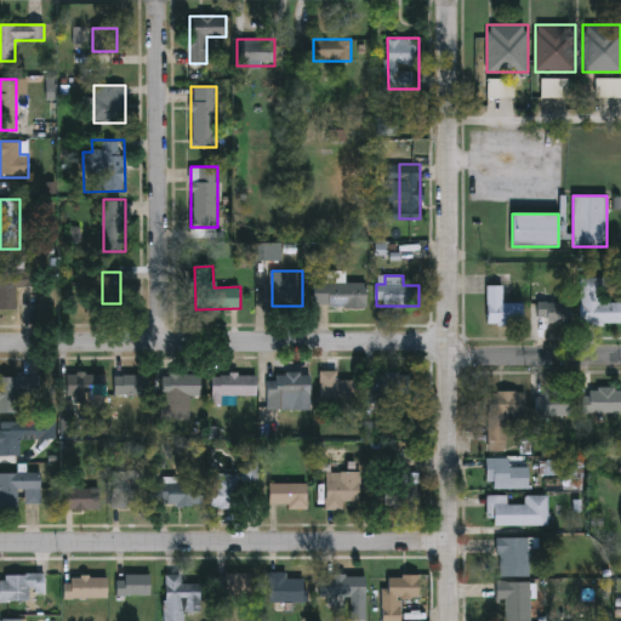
[(620,300),(620,322),(580,322),(580,275),(604,275),(604,300),(620,300)]
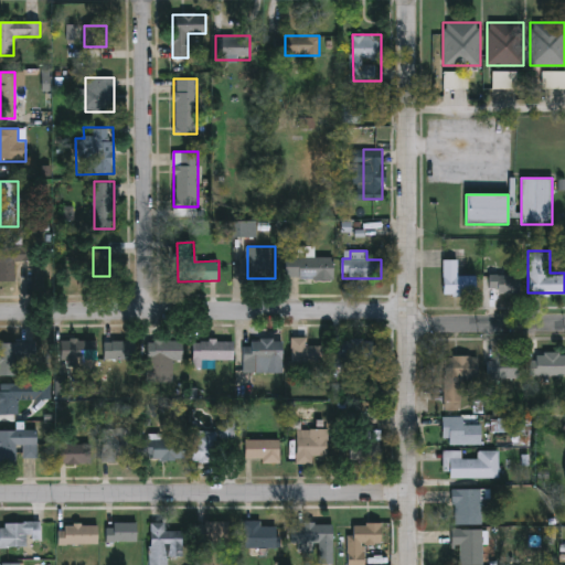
[(0,278),(0,253),(16,253),(16,278),(0,278)]
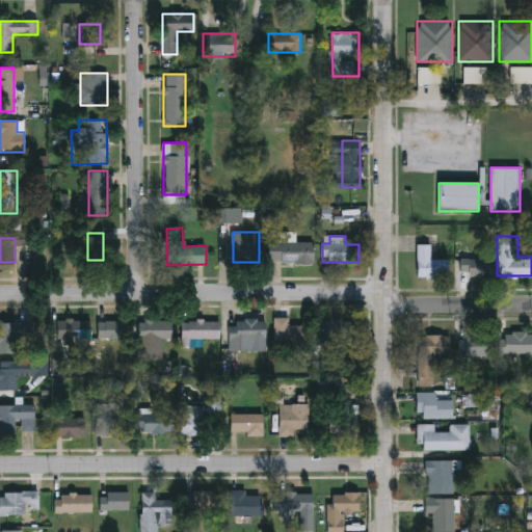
[(268,242),(314,242),(314,262),(268,262),(268,242)]
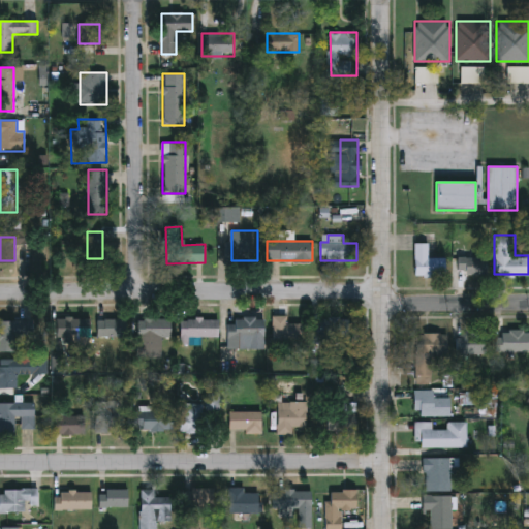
[(444,275),(413,275),(413,241),(428,241),(428,255),(444,255),(444,275)]
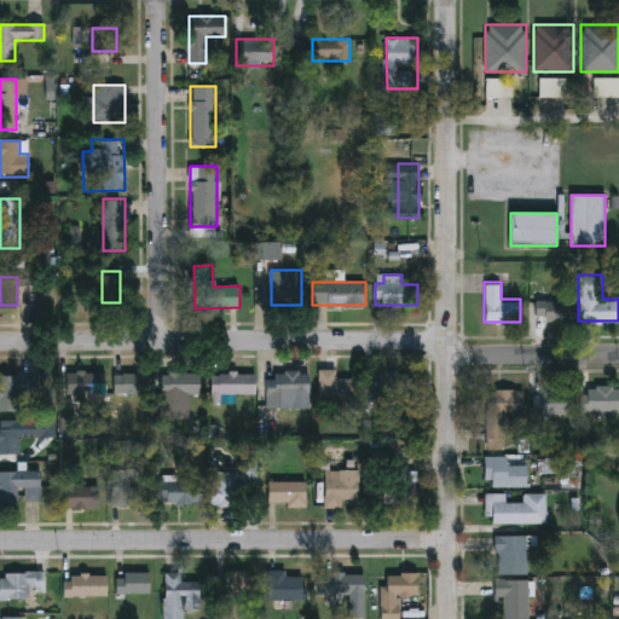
[(533,293),(568,293),(568,319),(533,319),(533,293)]
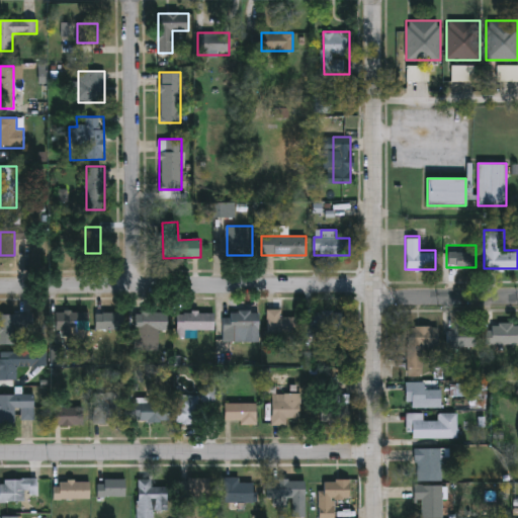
[(267,310),(281,310),(281,317),(295,317),(295,335),(267,335),(267,310)]
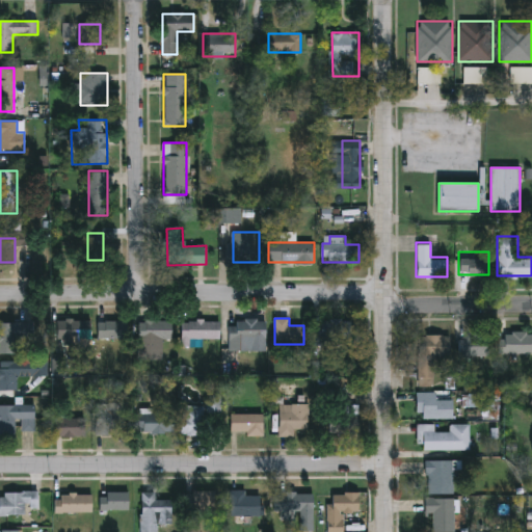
[(57,319),(89,319),(89,339),(57,339),(57,319)]
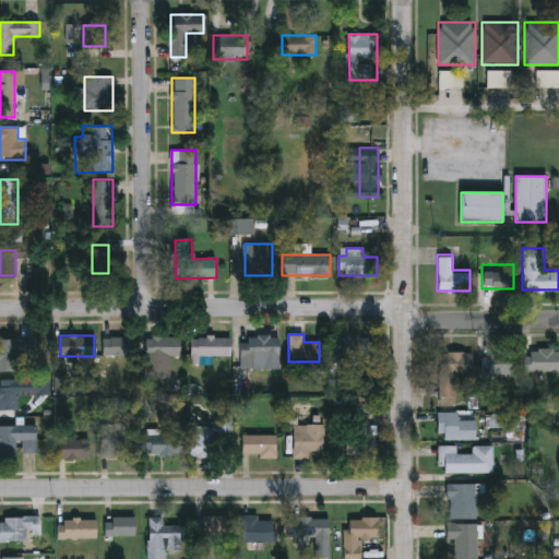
[(133,355),(103,355),(103,335),(133,335),(133,355)]
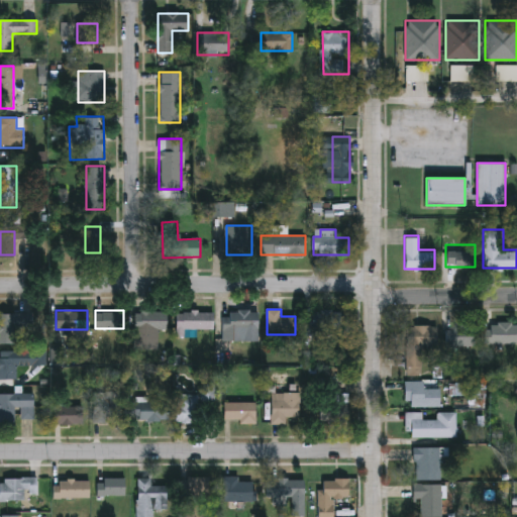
[(158,349),(134,349),(134,310),(166,310),(166,328),(158,328),(158,349)]
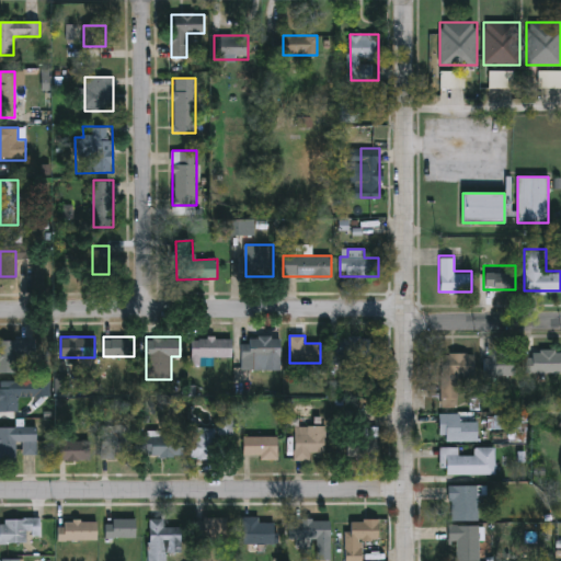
[(243,369),(243,336),(279,336),(279,369),(243,369)]
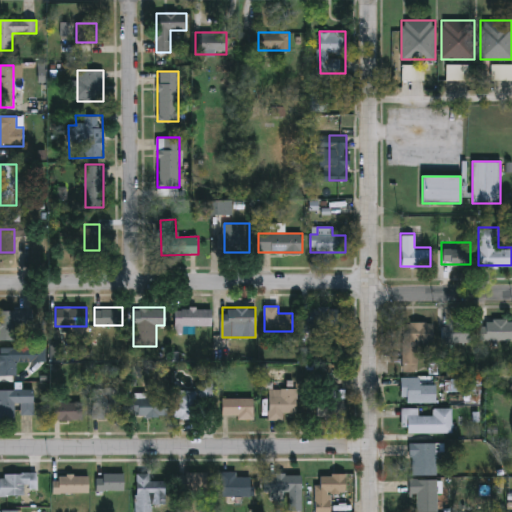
[(307,326),(307,307),(339,307),(339,326),(307,326)]
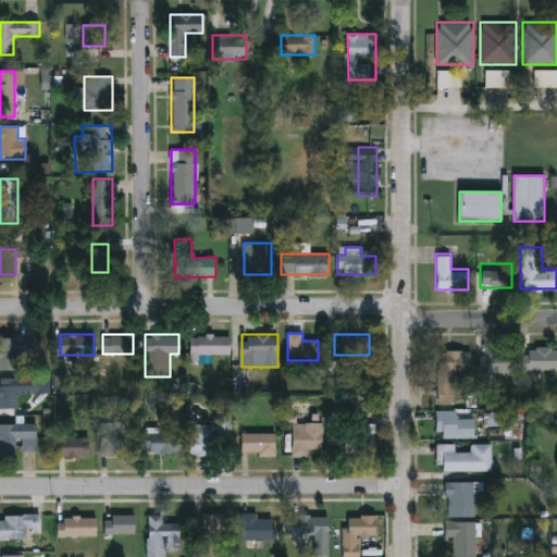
[(190,356),(190,336),(230,336),(230,356),(190,356)]
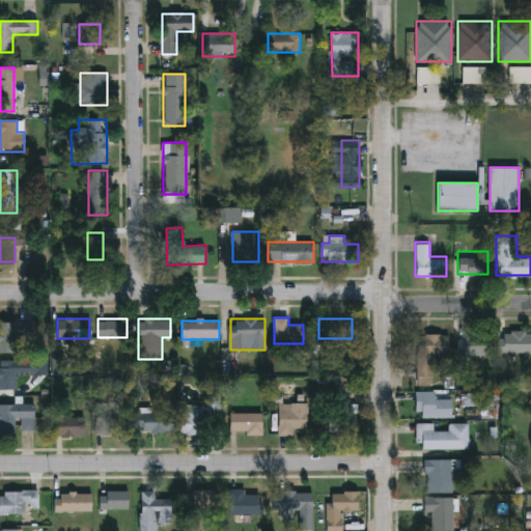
[(0,323),(28,323),(28,334),(18,334),(18,353),(0,353),(0,323)]
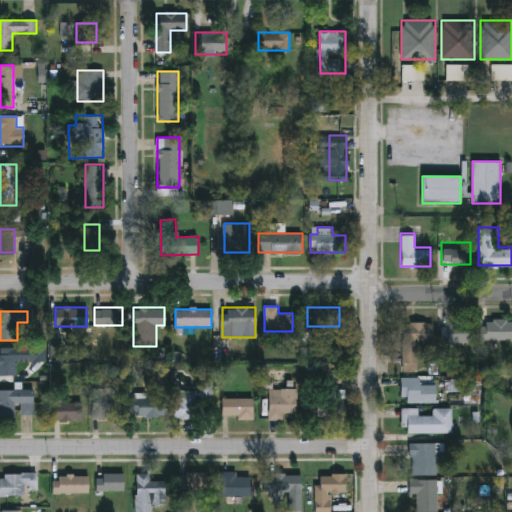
[(511,339),(479,339),(479,319),(511,319),(511,339)]
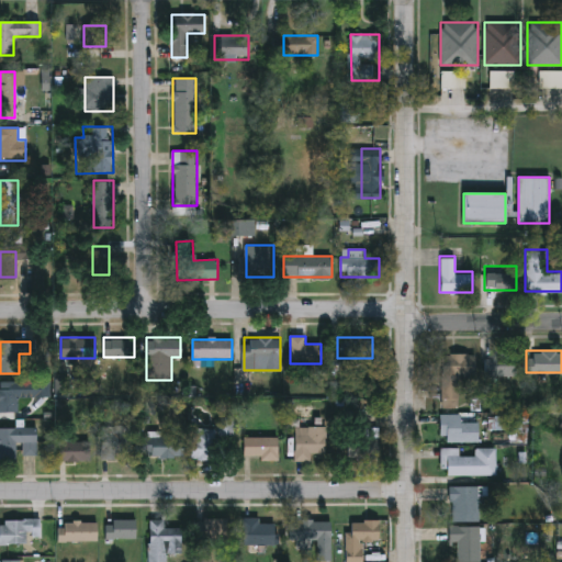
[(458,374),(458,405),(442,405),(442,351),(473,351),(473,374),(458,374)]
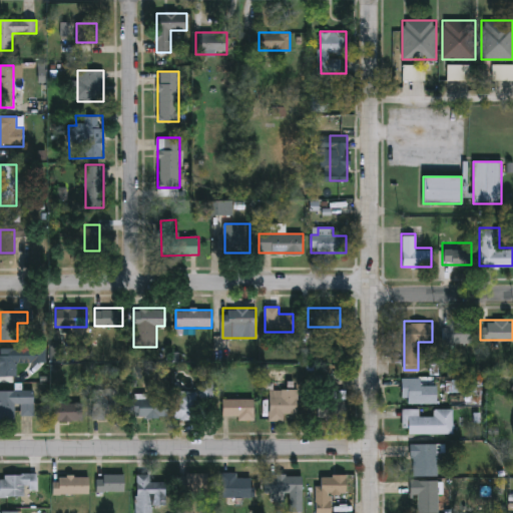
[(442,342),(442,323),(469,323),(469,342),(442,342)]
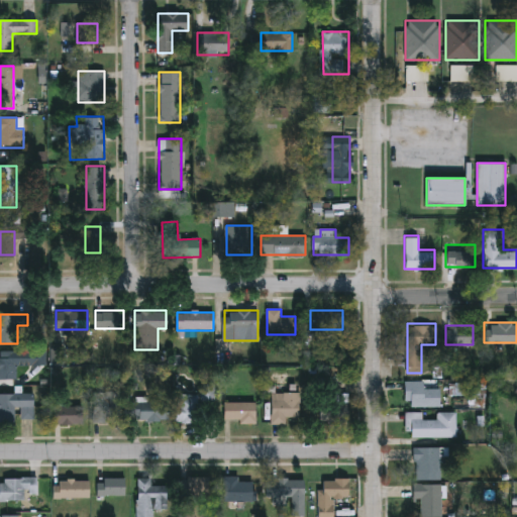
[(0,352),(16,352),(16,380),(0,380),(0,352)]
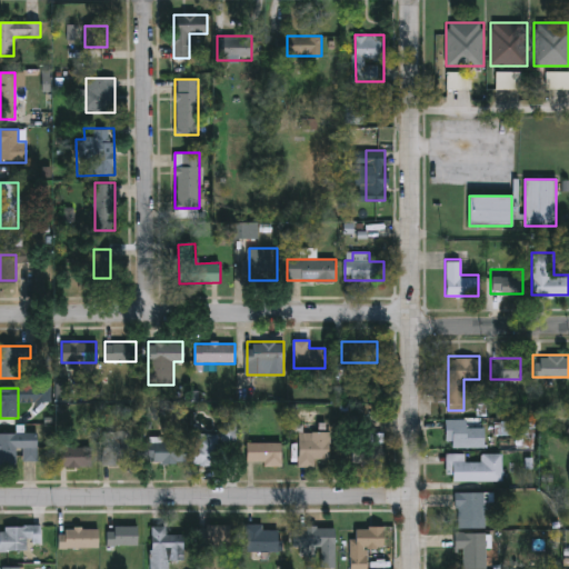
[(483,419),(483,447),(447,447),(447,419),(483,419)]
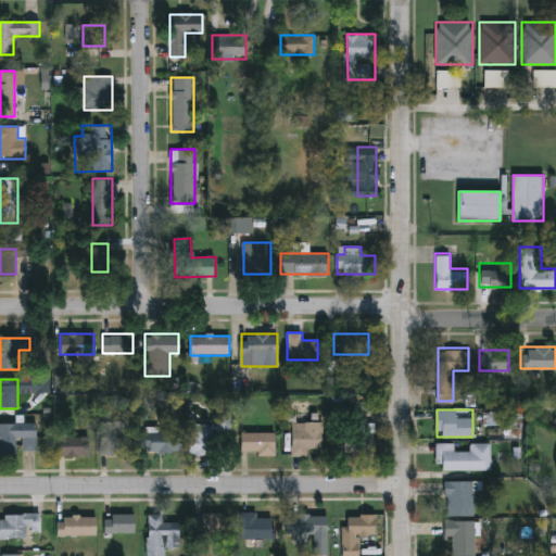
[(190,425),(213,426),(214,413),(228,413),(228,432),(212,431),(211,455),(189,454),(190,425)]
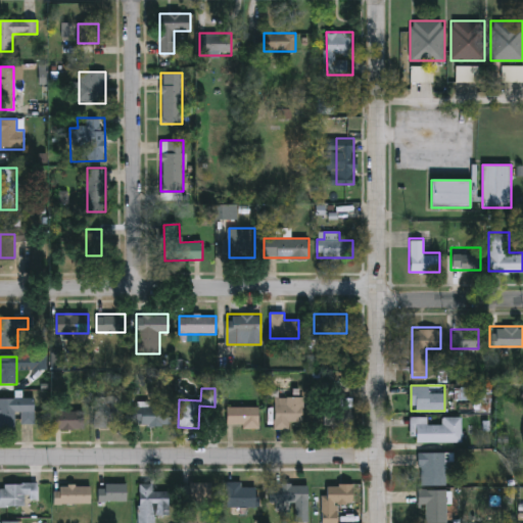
[(94,426),(94,396),(123,396),(123,426),(94,426)]
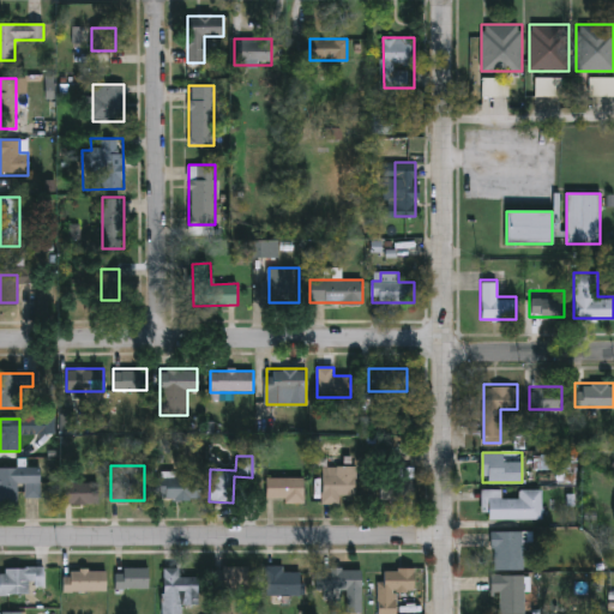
[(0,467),(40,467),(41,498),(25,499),(25,485),(17,485),(18,504),(0,504),(0,467)]
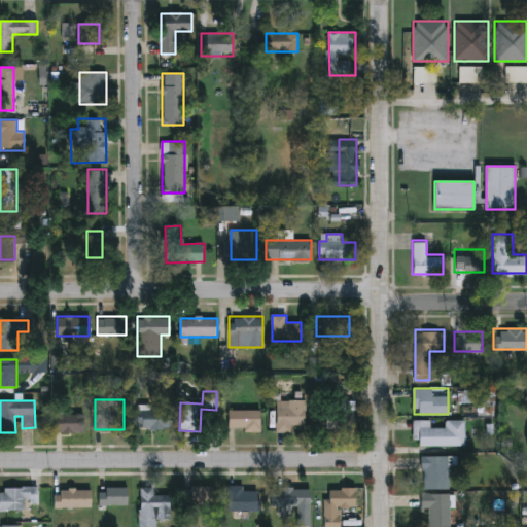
[(291,432),(277,432),(277,400),(305,400),(305,425),(291,425),(291,432)]
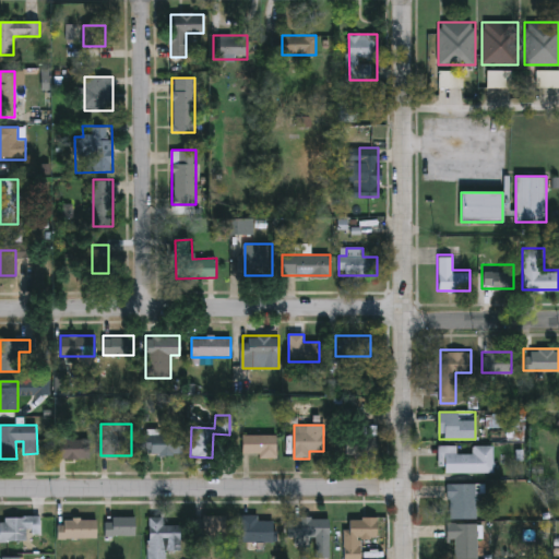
[(377,455),(345,455),(345,435),(361,435),(361,426),(377,426),(377,455)]
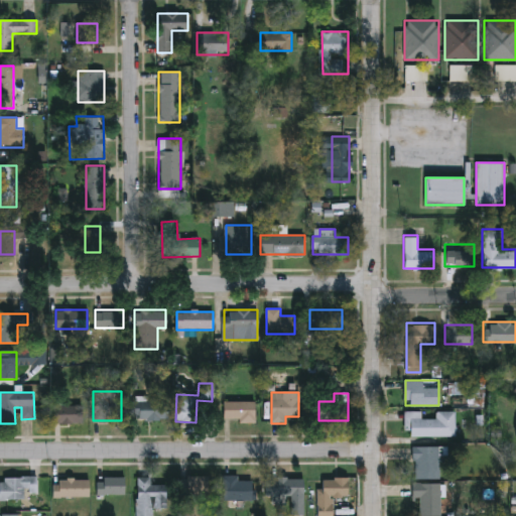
[(168,419),(133,419),(133,401),(168,401),(168,419)]
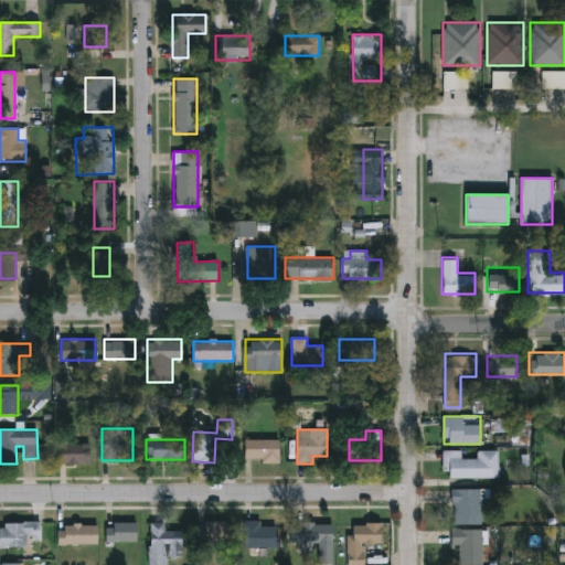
[(279,439),(279,461),(245,461),(245,439),(279,439)]
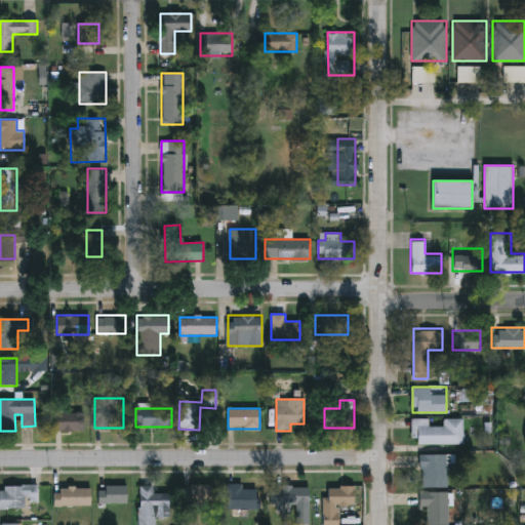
[(53,412),(83,412),(83,431),(53,431),(53,412)]
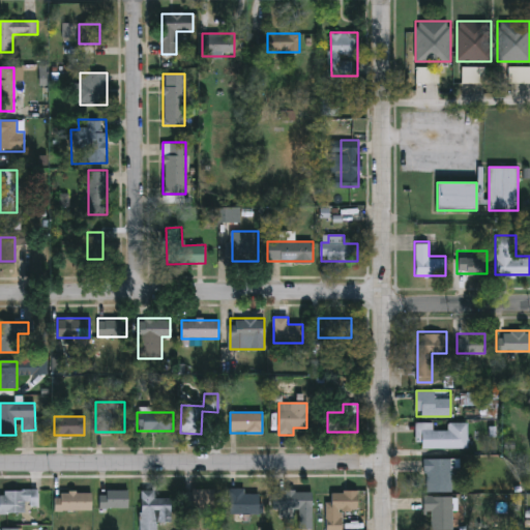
[(467,447),(417,447),(417,421),(432,421),(432,429),(447,429),(447,420),(467,420),(467,447)]
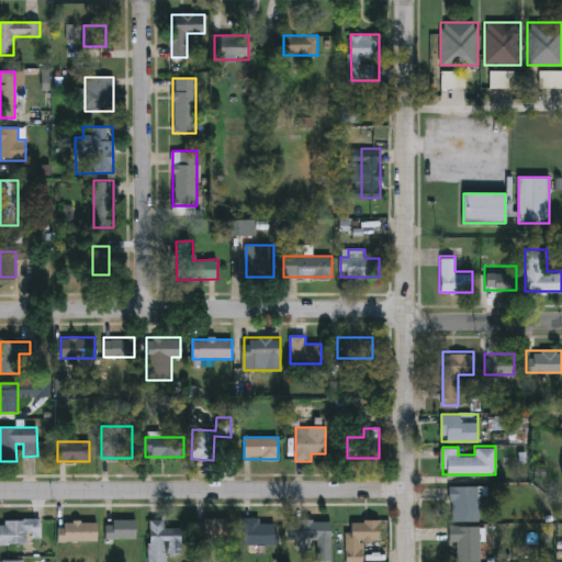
[(448,520),(448,484),(486,484),(486,495),(478,495),(478,520),(448,520)]
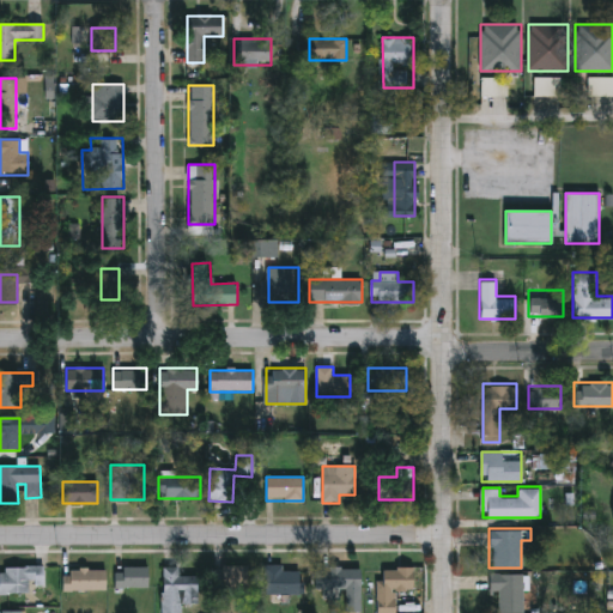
[(265,595),(265,565),(283,565),(283,569),(302,569),(302,595),(265,595)]
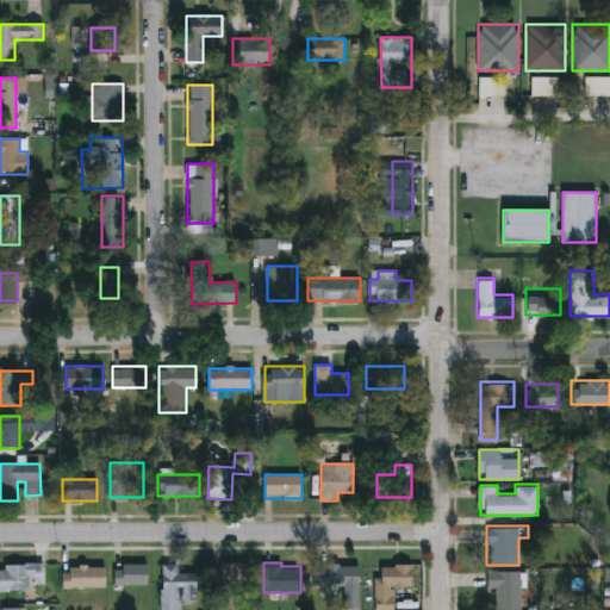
[(248,586),(216,586),(216,564),(248,564),(248,586)]
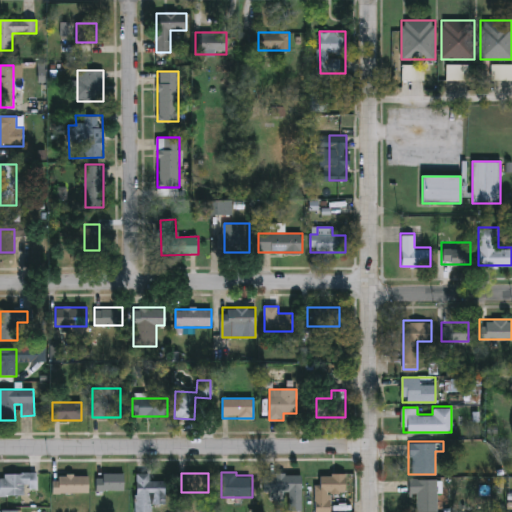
[(25,496),(0,496),(0,474),(37,474),(37,490),(25,490),(25,496)]
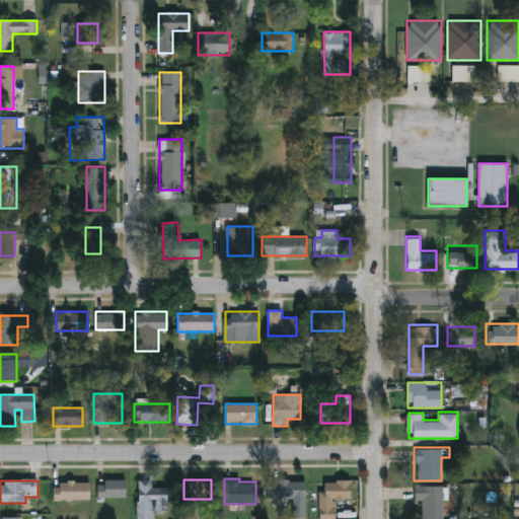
[(97,498),(97,480),(125,480),(125,498),(97,498)]
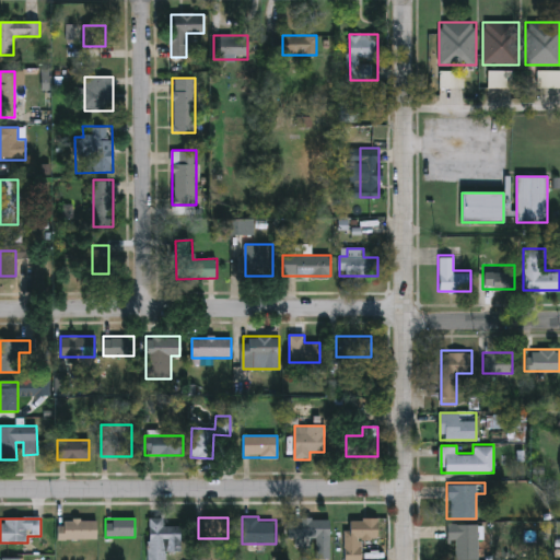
[(148,559),(148,518),(163,518),(163,527),(181,527),(181,552),(165,552),(165,559),(148,559)]
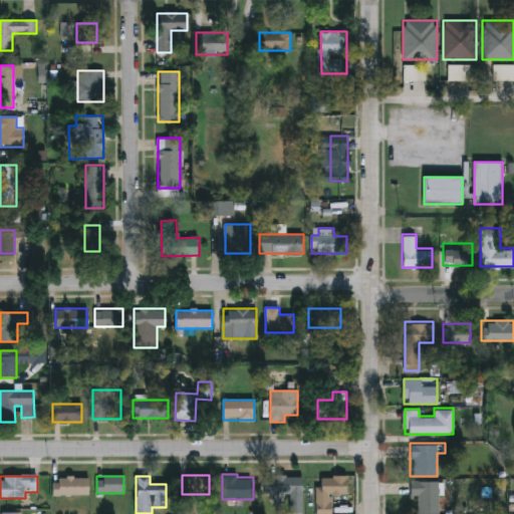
[(264,495),(265,476),(303,477),(303,512),(289,512),(289,503),(272,502),(272,495),(264,495)]
